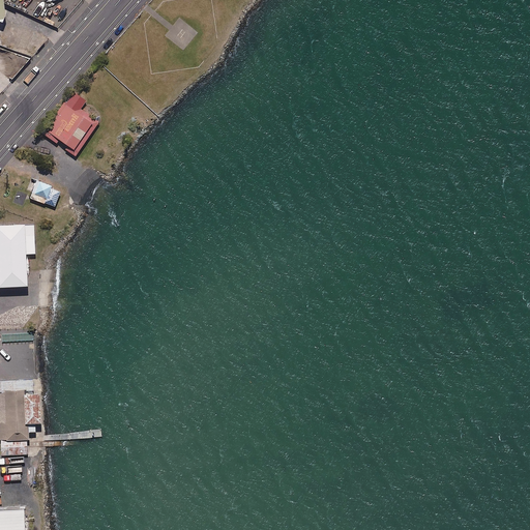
[(0,0),(0,18),(9,18),(6,0),(0,0)]
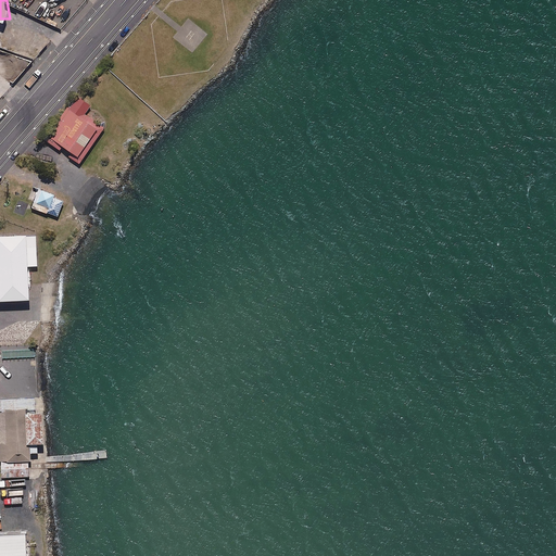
[(68,105),(45,139),(79,164),(105,128),(85,113),(91,105),(79,97),(71,108),(68,105)]
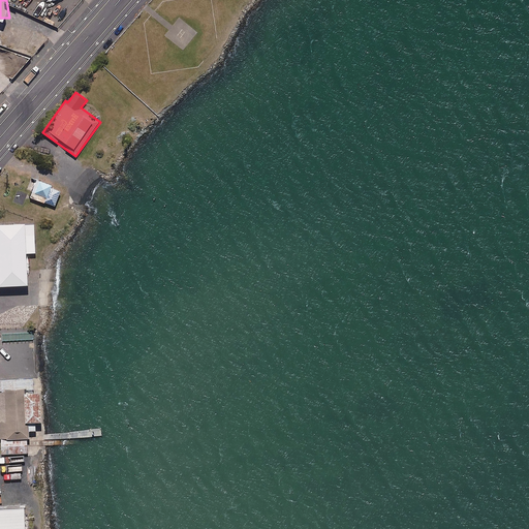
[(53,186),(38,181),(32,198),(56,207),(61,191),(52,188),(53,186)]
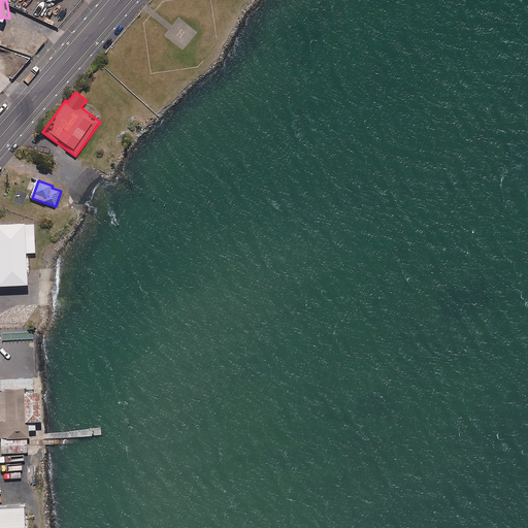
[(0,286),(28,286),(26,254),(36,253),(34,223),(0,224),(0,286)]
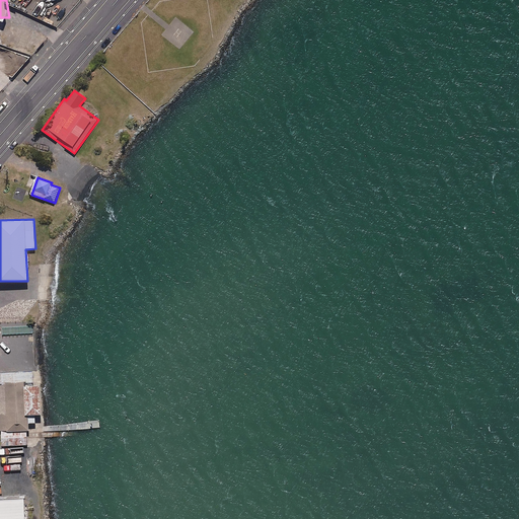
[(32,386),(32,371),(0,372),(0,430),(1,431),(1,445),(27,444),(26,431),(27,431),(27,424),(34,424),(34,416),(41,416),(40,385),(32,386)]
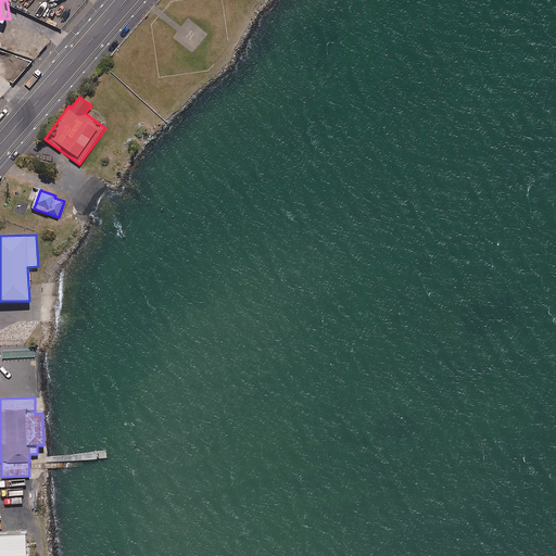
[(27,555),(27,533),(0,534),(0,555),(27,555)]
